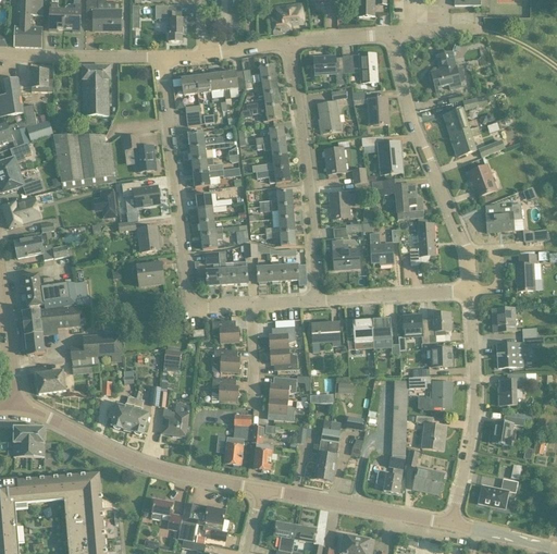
[(17,0),(17,26),(15,26),(15,46),(41,46),(41,26),(33,26),(34,14),(42,15),(44,0),(17,0)]
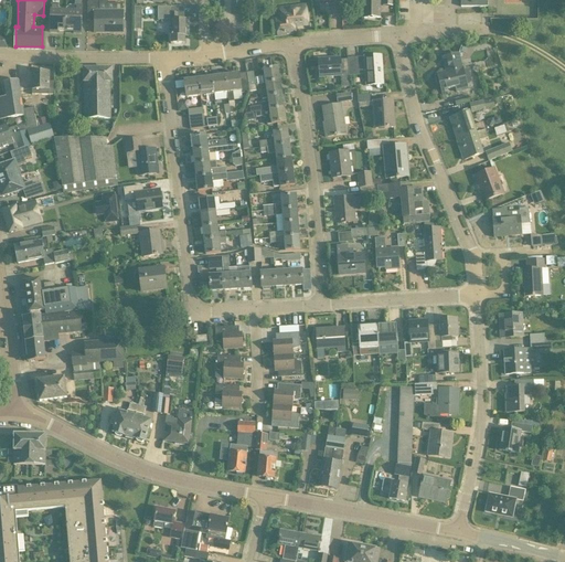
[(51,0),(51,1),(50,29),(56,30),(56,27),(66,28),(66,9),(66,6),(59,6),(59,0),(51,0)]
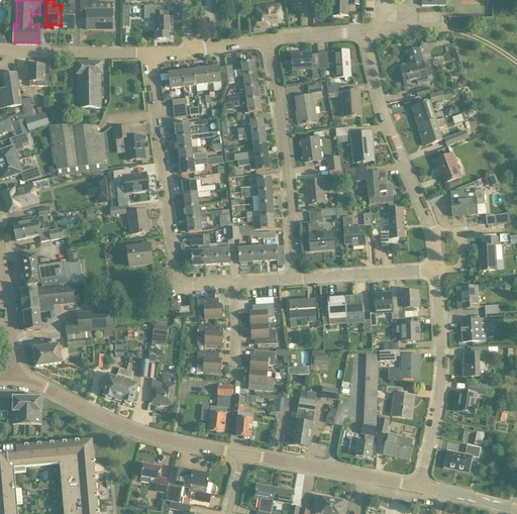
[(61,8),(61,25),(69,25),(68,27),(74,27),(75,2),(75,0),(69,0),(69,2),(64,2),(61,5),(61,8)]
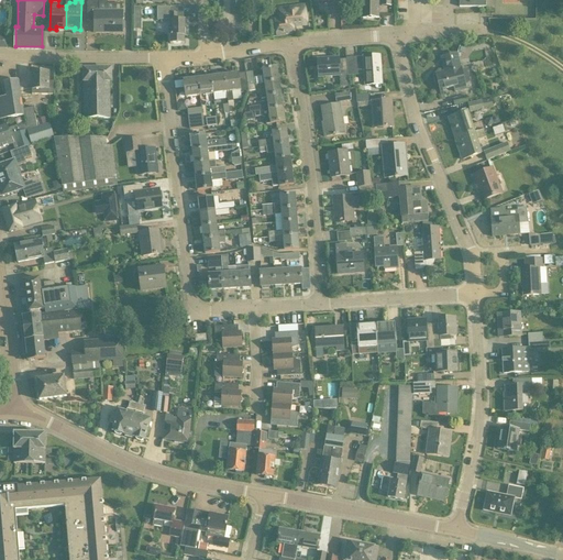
[(87,0),(87,19),(90,19),(95,19),(95,29),(112,29),(112,31),(122,31),(122,29),(124,26),(124,20),(122,18),(122,15),(123,8),(99,8),(99,1),(99,0),(87,0)]
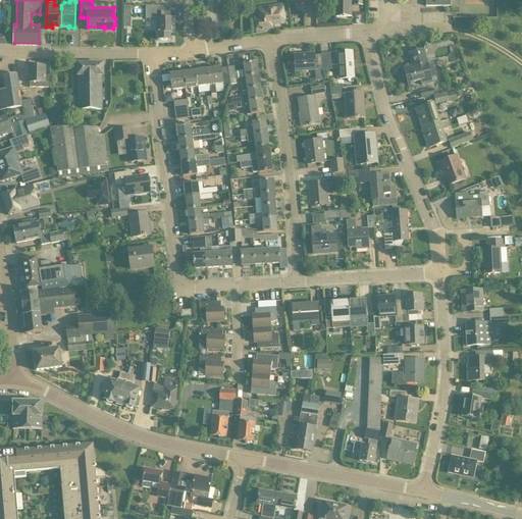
[(352,15),(351,0),(334,0),(334,15),(352,15)]
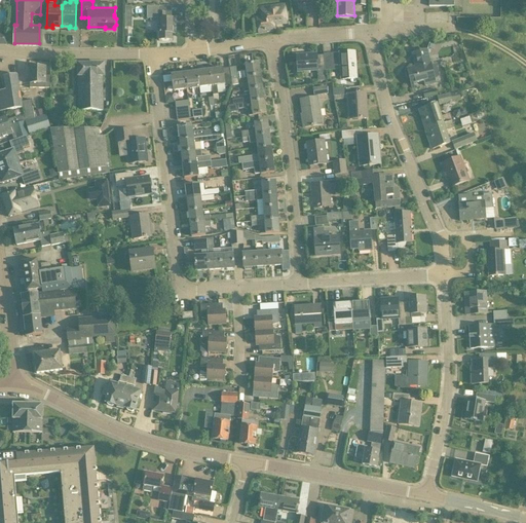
[(286,2),(261,4),(263,14),(257,15),(259,30),(275,29),(274,22),(288,21),(286,2)]
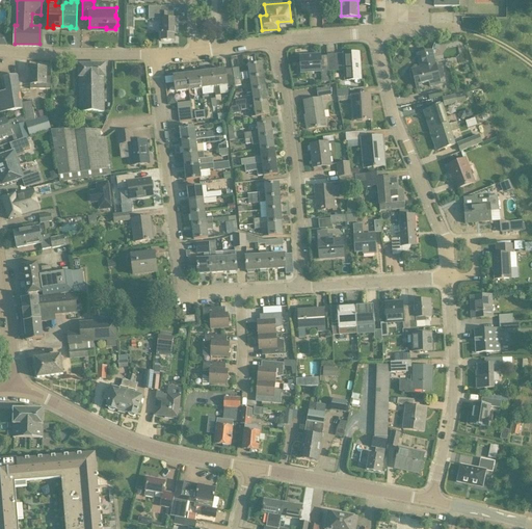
[(174,32),(175,32),(175,16),(174,16),(174,4),(161,4),(149,4),(149,17),(161,17),(163,17),(163,29),(161,29),(161,38),(174,38),(174,32)]
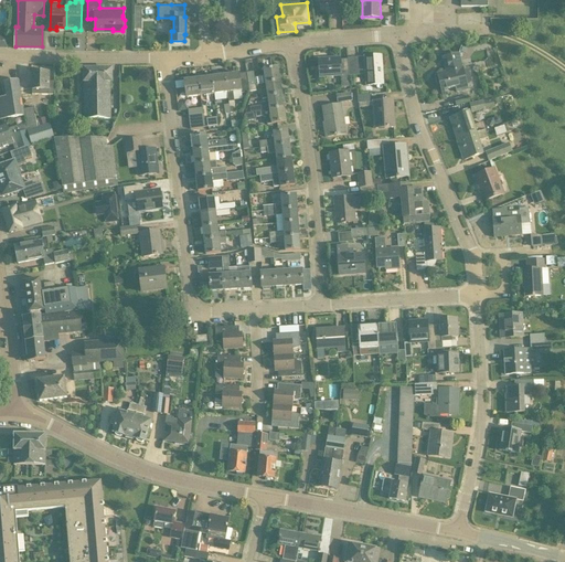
[(439,80),(444,97),(446,96),(444,87),(455,84),(456,89),(468,87),(467,82),(464,67),(462,65),(459,51),(443,55),(446,67),(446,70),(437,72),(435,73),(437,81),(439,80)]
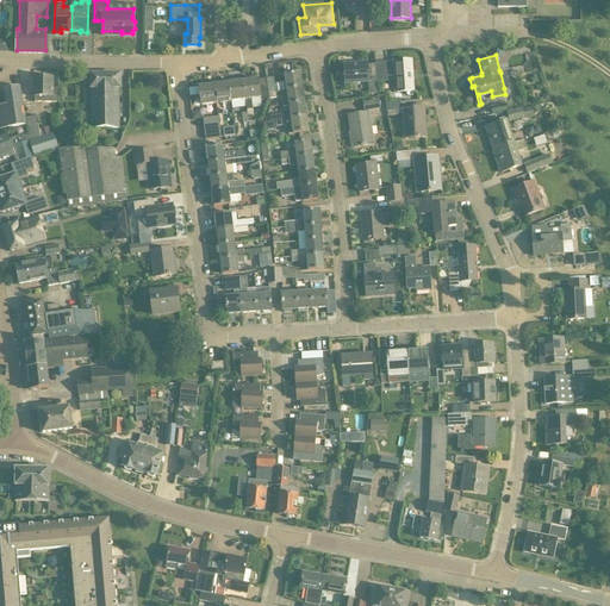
[(385,70),(394,70),(396,89),(415,88),(412,57),(375,60),(375,73),(385,73),(385,70)]
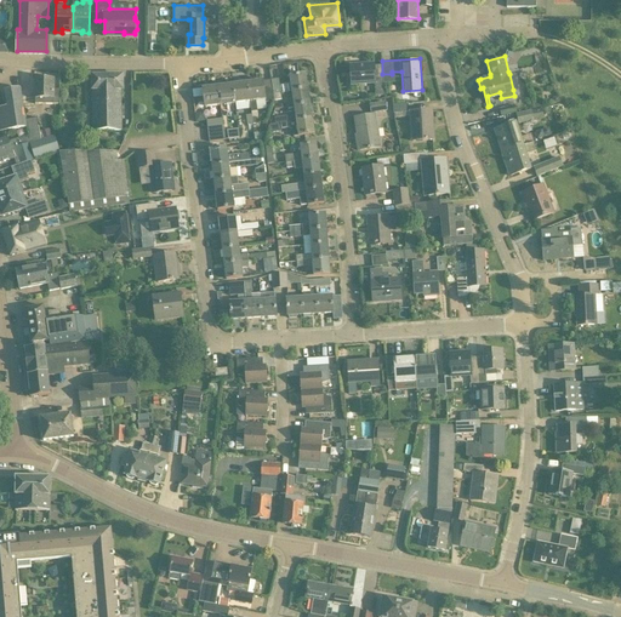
[(382,75),(375,75),(374,61),(351,62),(352,83),(375,80),(376,92),(383,92),(382,75)]
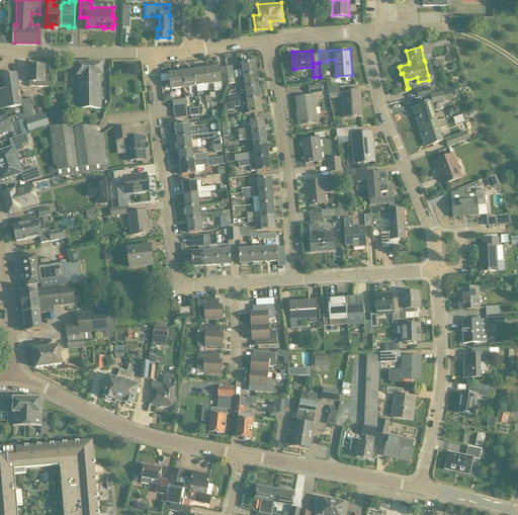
[(257,72),(255,60),(242,61),(242,62),(244,74),(257,72)]
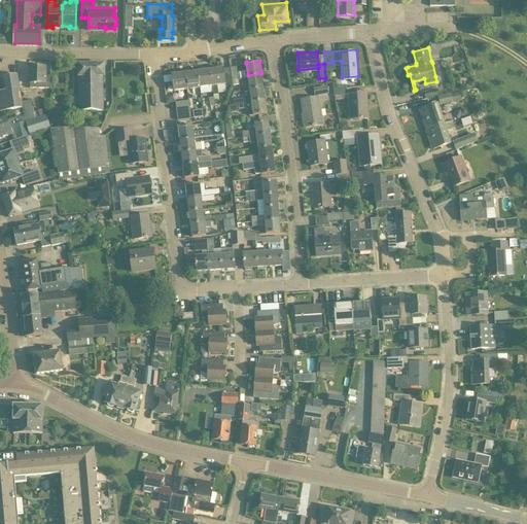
[(78,74),(79,74),(79,108),(103,108),(103,74),(104,74),(104,62),(78,62),(78,74)]
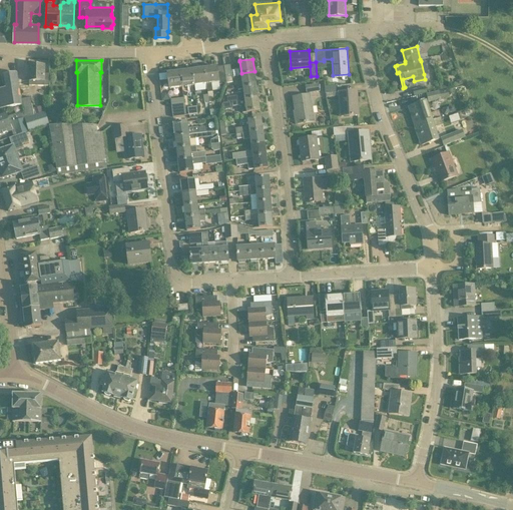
[(30,79),(30,83),(34,83),(48,83),(48,72),(43,72),(44,63),(29,63),(28,79),(30,79)]
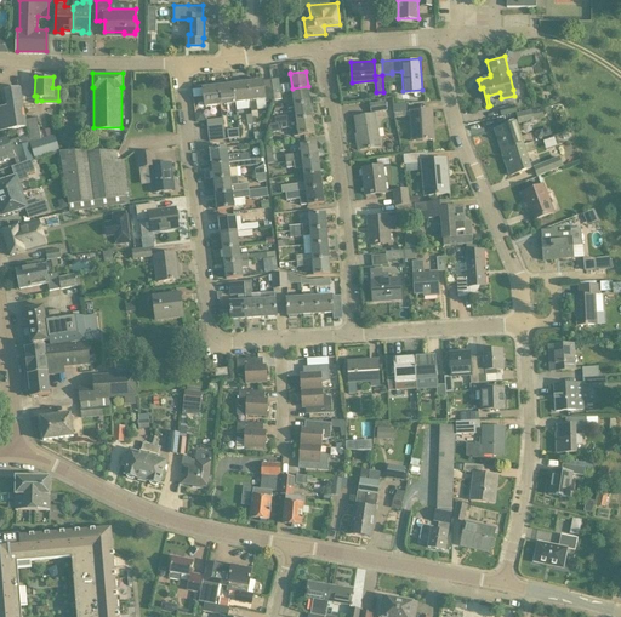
[(263,78),(248,80),(250,98),(251,109),(257,109),(256,98),(266,97),(266,100),(273,98),(271,76),(263,78)]
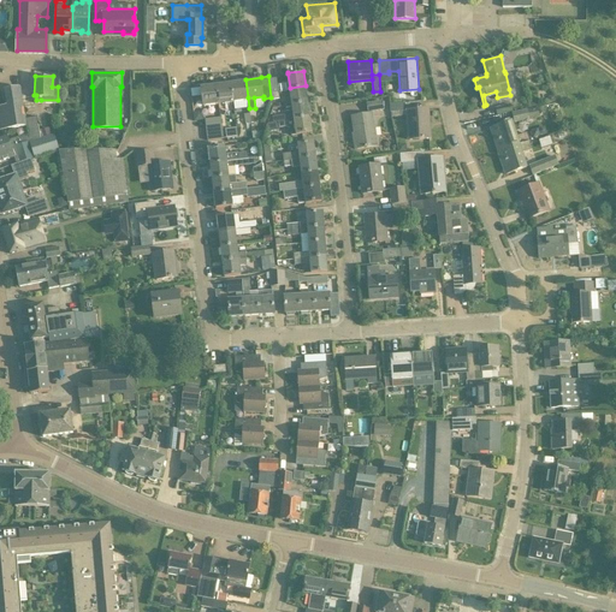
[(246,79),(231,81),(232,100),(248,97),(246,79)]
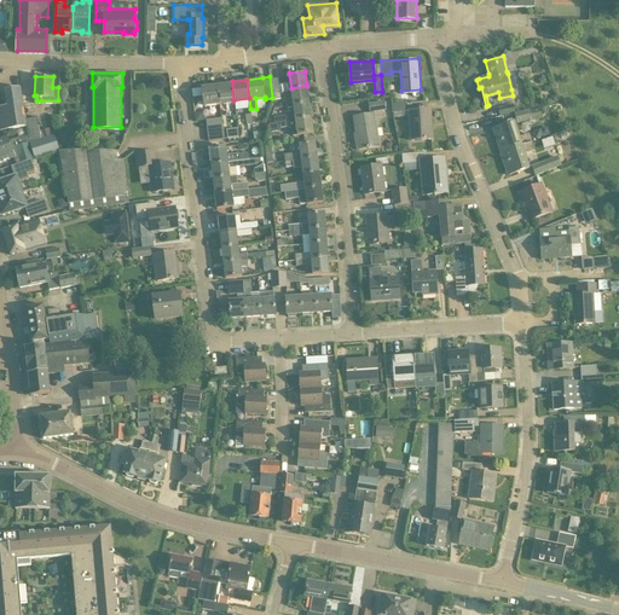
[(232,81),(217,83),(219,102),(233,100),(232,81)]
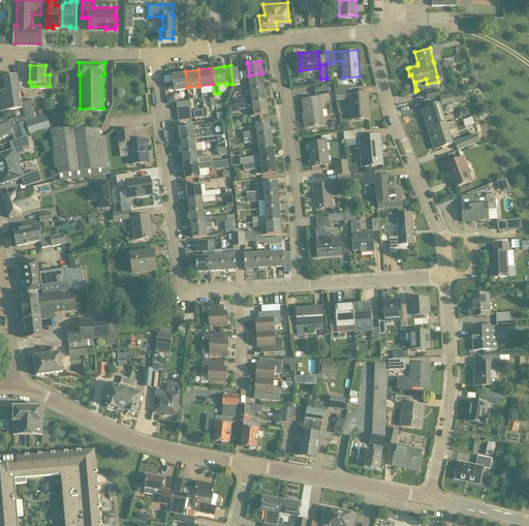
[(187,87),(185,71),(173,72),(175,89),(187,87)]
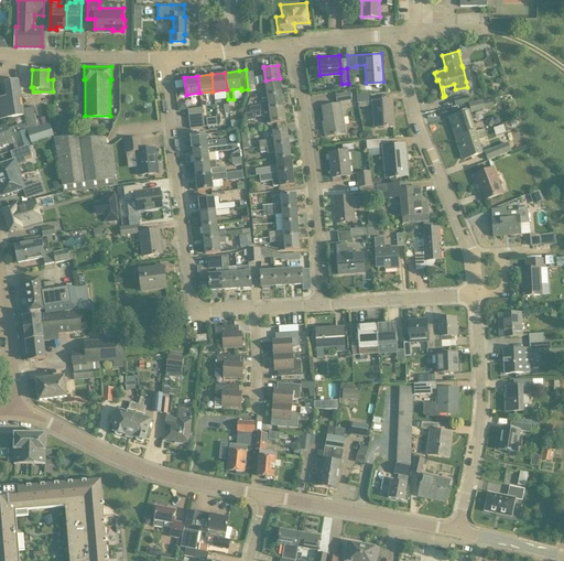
[(0,117),(24,114),(19,78),(2,81),(4,95),(0,95),(0,117)]
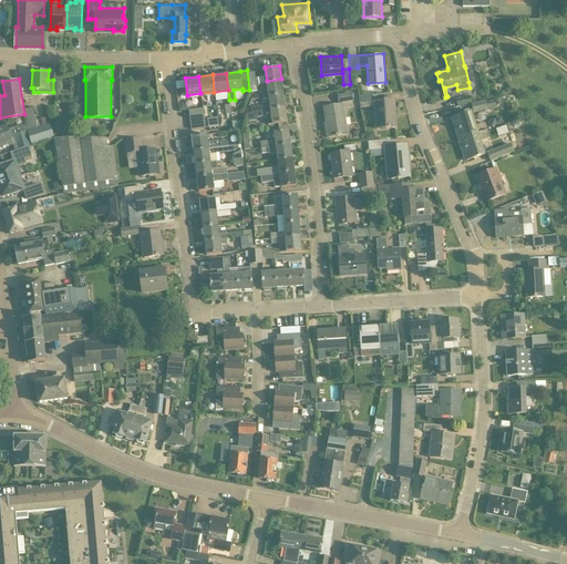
[(267,81),(268,94),(284,92),(281,79),(267,81)]
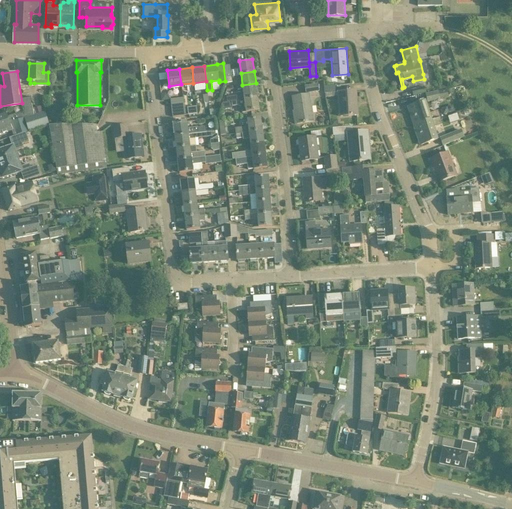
[(304,84),(306,92),(319,90),(318,81),(304,84)]
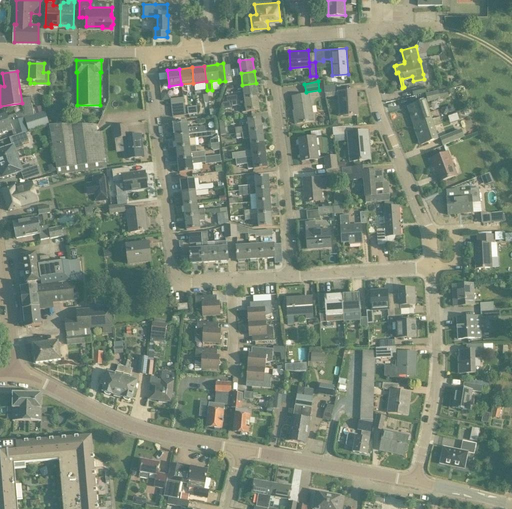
[(243,92),(237,93),(237,94),(238,98),(244,97),(258,96),(256,83),(242,85),(243,92)]
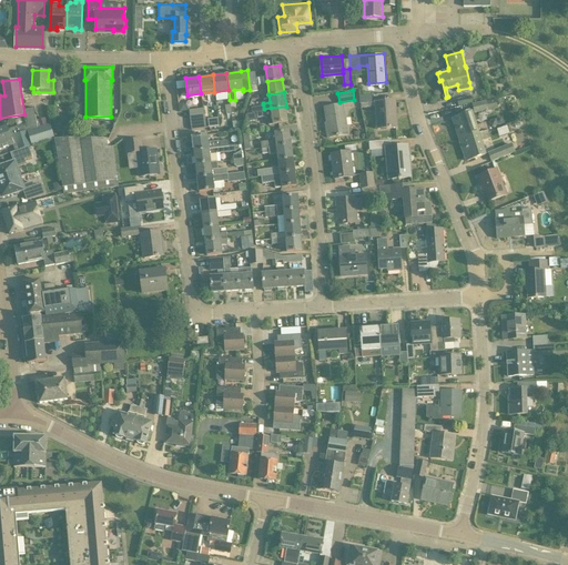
[(372,92),(359,93),(359,101),(372,100),(372,92)]
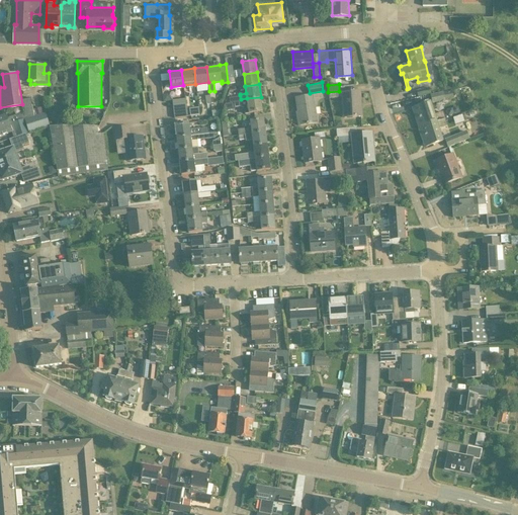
[(431,92),(430,85),(417,89),(418,95),(431,92)]
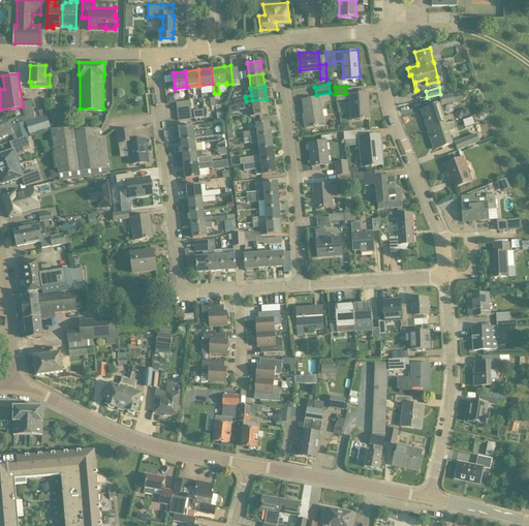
[(463,98),(462,90),(453,92),(439,95),(441,103),(455,100),(463,98)]
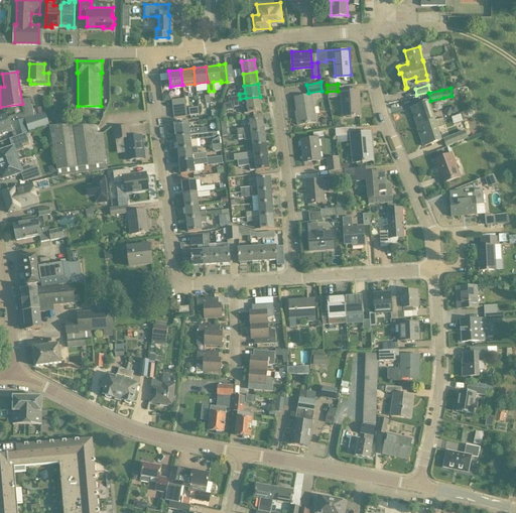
[(360,114),(359,90),(341,91),(343,115),(360,114)]
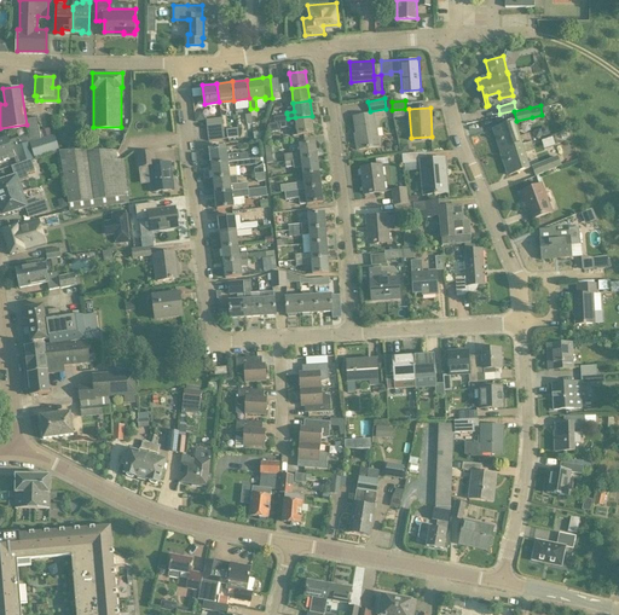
[(357,148),(362,146),(379,144),(374,111),(353,115),(357,137),(354,138),(357,148)]
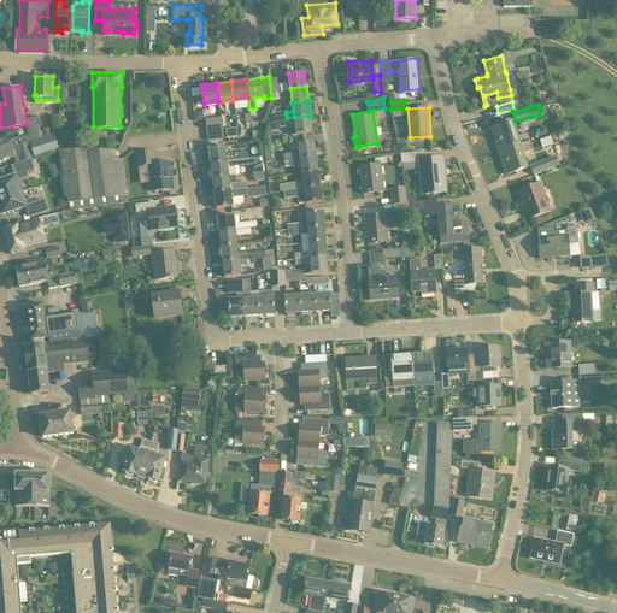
[(27,117),(30,139),(40,136),(36,115),(27,117)]
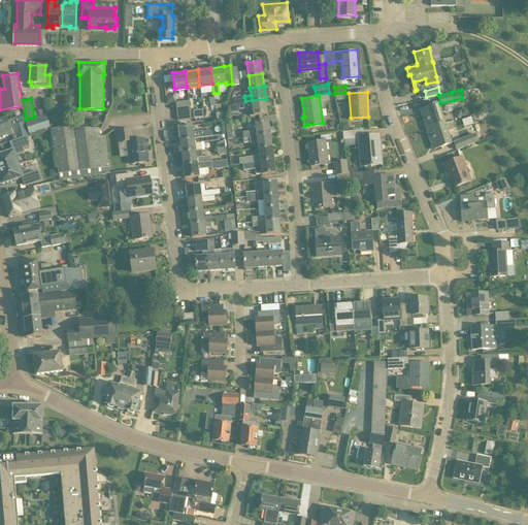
[(252,100),(245,101),(246,106),(246,107),(249,107),(250,113),(254,113),(267,111),(266,99),(252,100)]
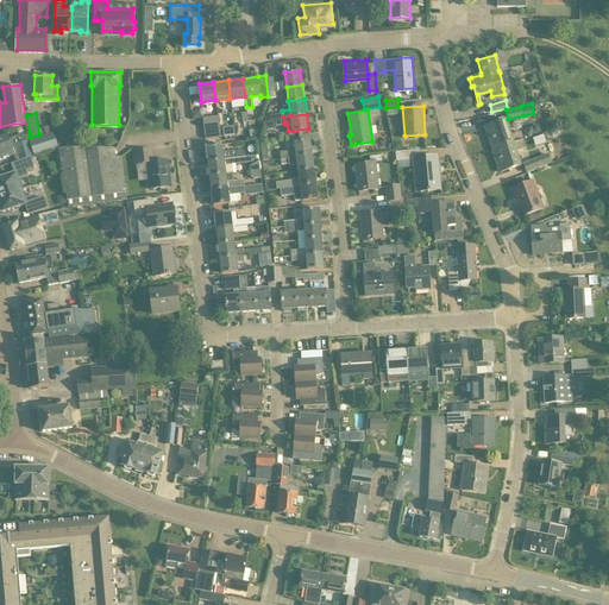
[(267,127),(276,126),(276,124),(284,123),(283,117),(275,118),(265,120),(267,127)]
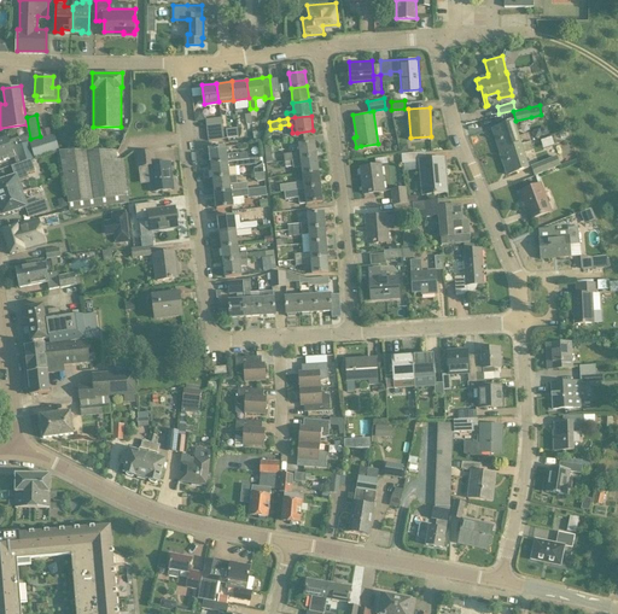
[(528,133),(518,135),(513,121),(491,127),(499,150),(530,140),(528,133)]
